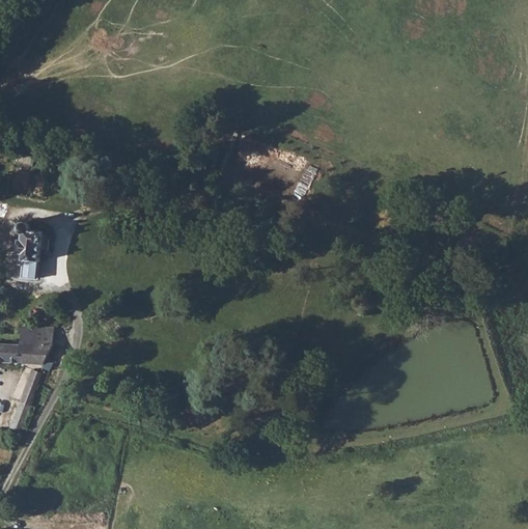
[(21,253),(21,259),(38,260),(39,249),(49,250),(50,237),(53,233),(51,231),(47,233),(42,233),(42,229),(25,226),(21,221),(15,220),(10,225),(10,230),(16,234),(16,252),(21,253)]
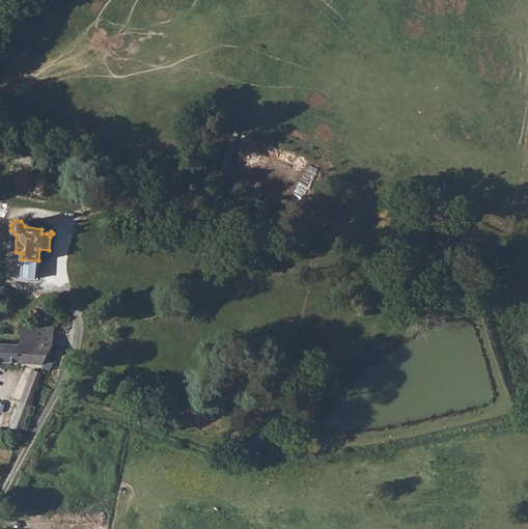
[(472,294),(464,279),(456,284),(463,294),(465,299),(472,294)]
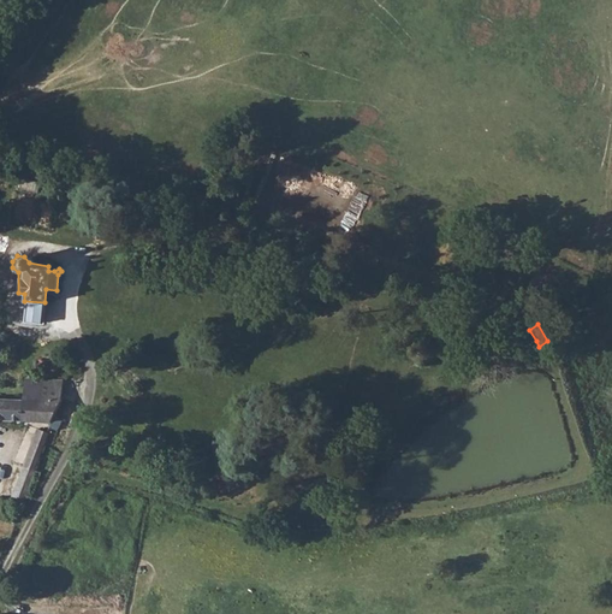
[(23,379),(23,399),(63,400),(63,381),(23,379)]
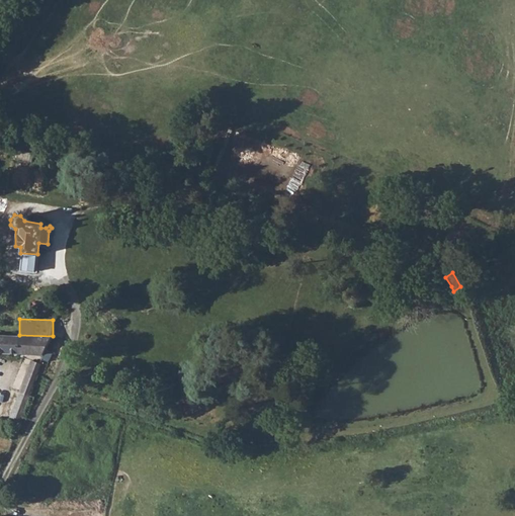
[(0,351),(18,353),(19,335),(0,333),(0,351)]
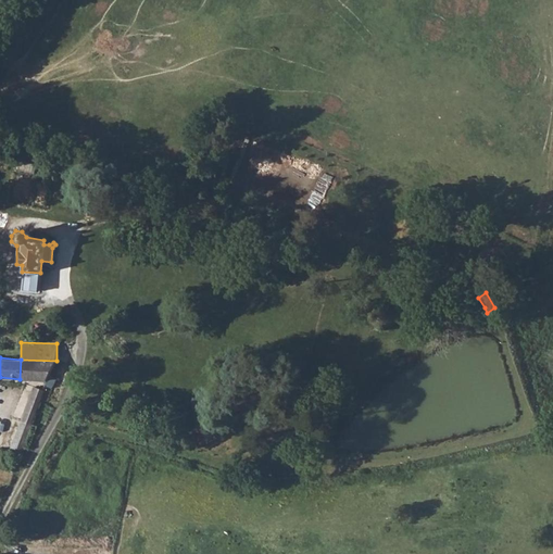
[(21,360),(20,379),(44,379),(57,361),(21,360)]
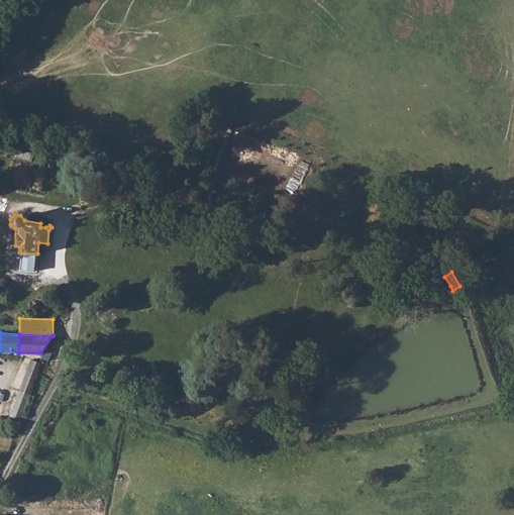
[(40,361),(37,359),(26,353),(9,388),(22,395),(40,361)]
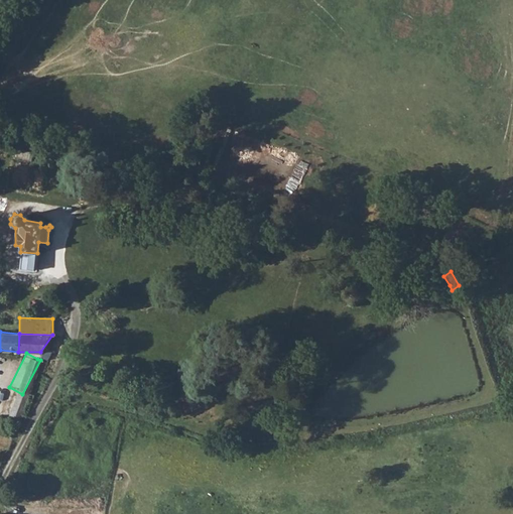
[(0,435),(5,436),(10,438),(15,421),(13,421),(4,418),(3,421),(0,420),(0,435)]
